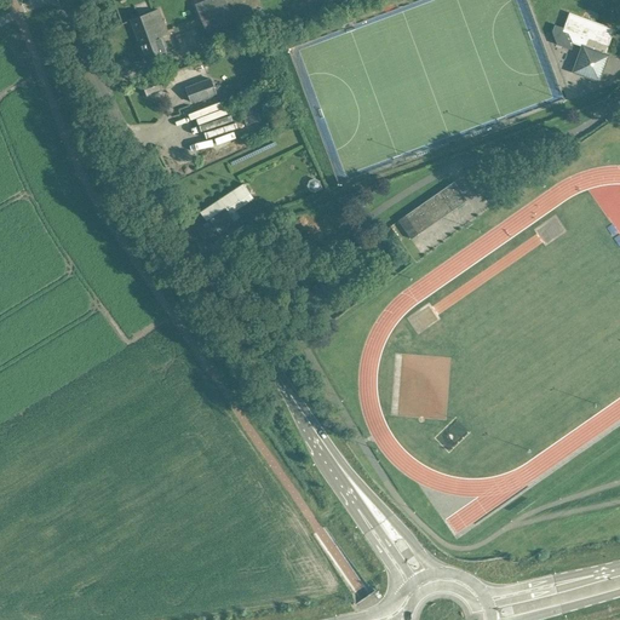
[(210,11),(200,15),(210,41),(237,30),(228,6),(225,0),(208,0),(206,1),(210,11)]
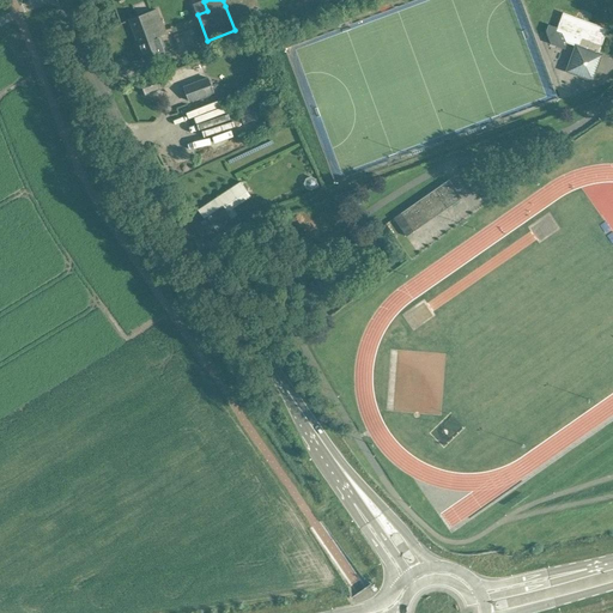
[(157,11),(141,17),(129,20),(139,44),(145,60),(167,52),(161,36),(165,34),(157,11)]
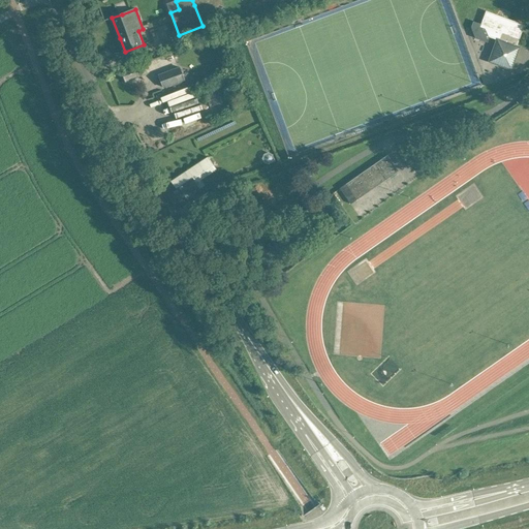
[(517,47),(519,41),(524,25),(486,11),(480,24),(473,22),(471,28),(475,38),(487,42),(489,37),(496,40),(489,62),(511,70),(519,48),(517,47)]
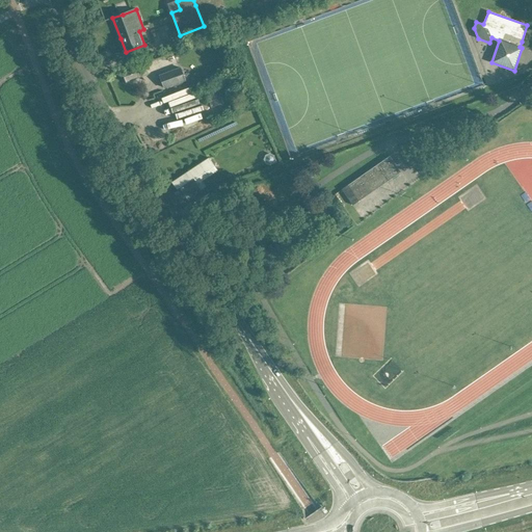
[(149,74),(144,64),(122,73),(126,83),(149,74)]
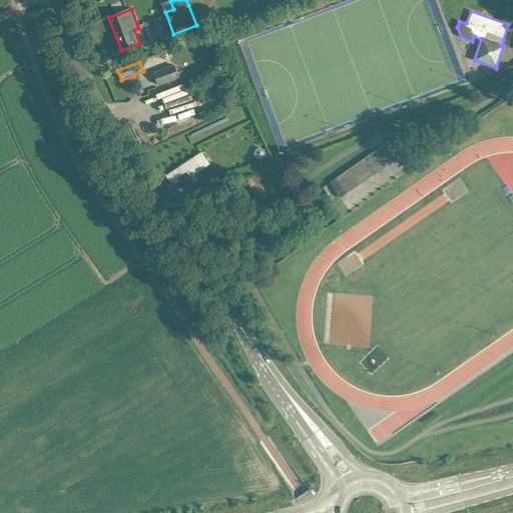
[(178,77),(174,65),(153,72),(158,85),(178,77)]
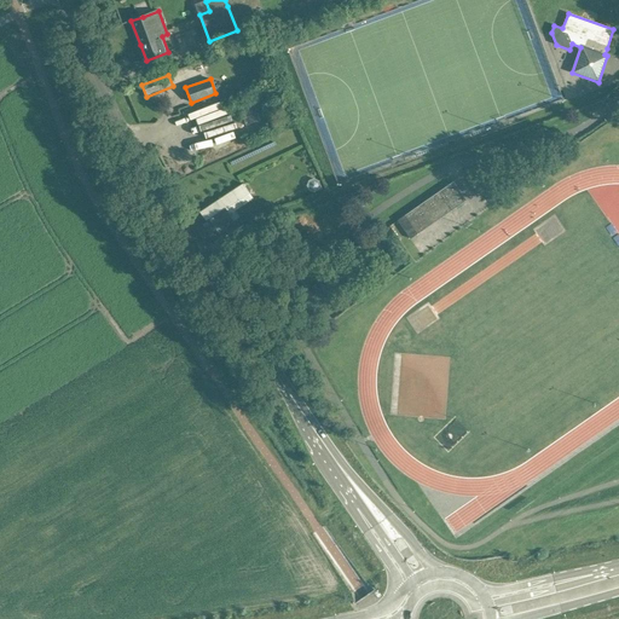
[(275,183),(285,178),(279,165),(268,169),(275,183)]
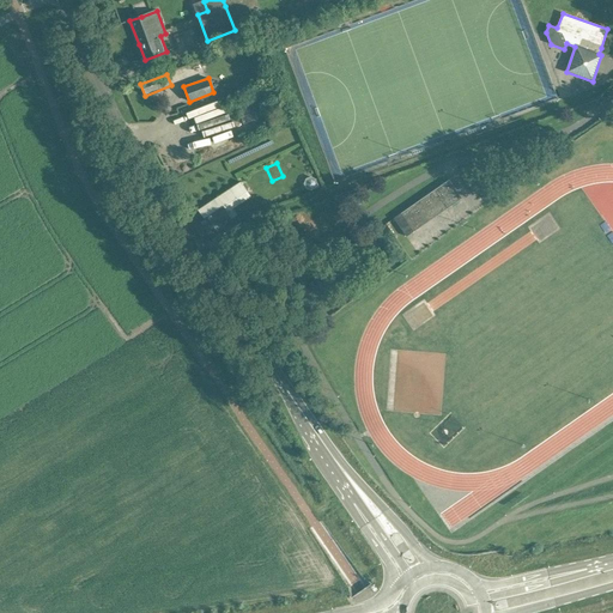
[(307,188),(311,189),(320,186),(316,177),(311,175),(307,177),(304,182),(307,188)]
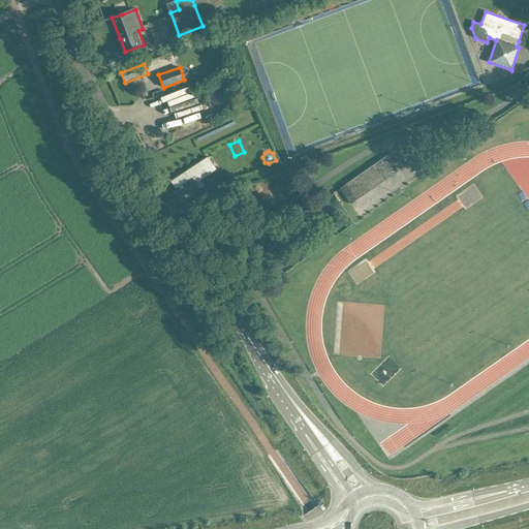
[(387,155),(345,184),(340,188),(350,205),(356,200),(398,172),(387,155)]
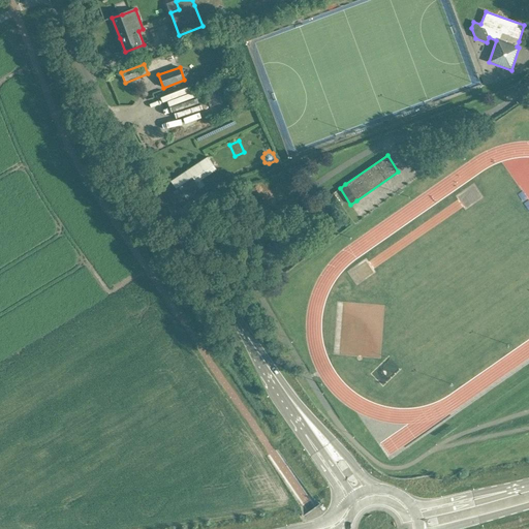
[(208,157),(180,176),(170,181),(177,190),(167,195),(175,206),(205,185),(200,180),(216,169),(208,157)]
